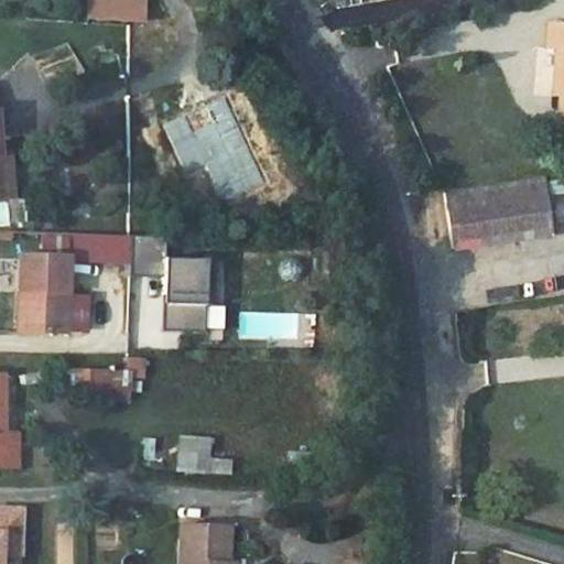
[(86,0),(87,20),(148,21),(148,0),(86,0)]
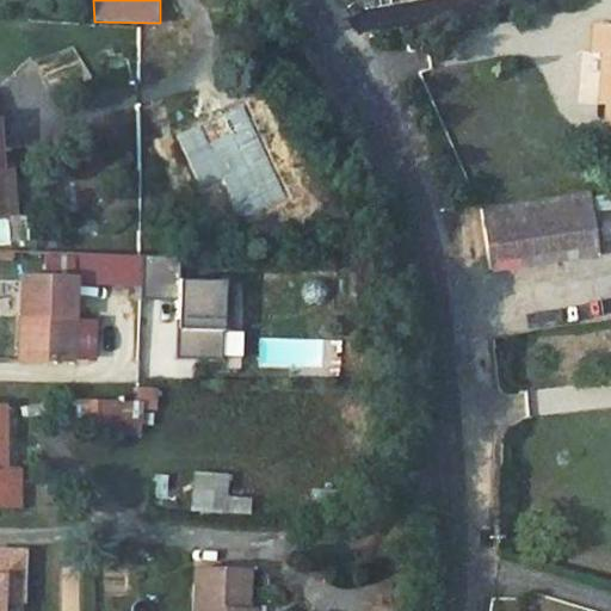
[(606,98),(604,124),(610,131),(610,26),(593,26),(591,54),(605,56),(600,97),(606,98)]
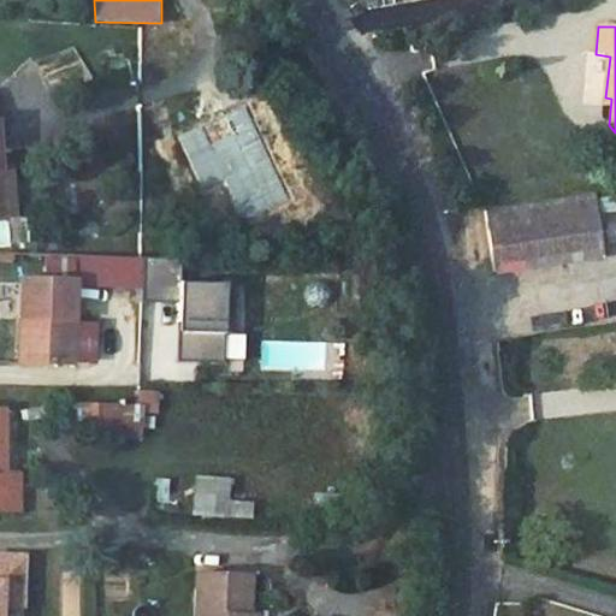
[(581,191),(489,206),(499,270),(590,258),(581,191)]
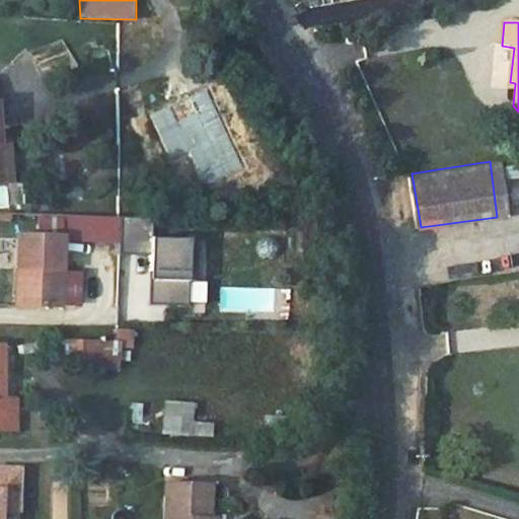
[(194,239),(149,238),(149,218),(117,217),(116,250),(147,250),(147,255),(147,273),(152,273),(151,305),(186,306),(186,282),(193,282),(194,239)]
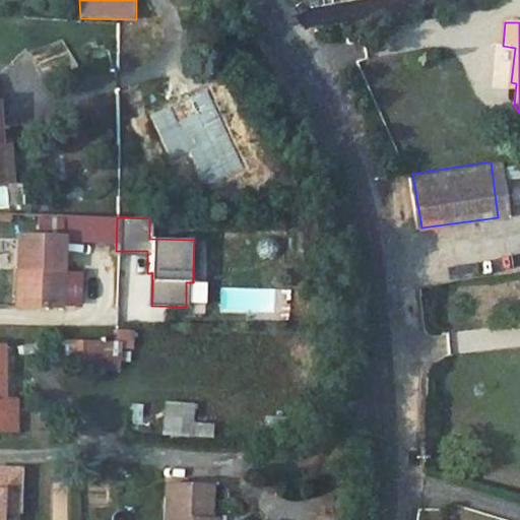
[(63,236),(12,236),(10,264),(20,265),(18,306),(59,307),(61,277),(62,260),(63,236)]
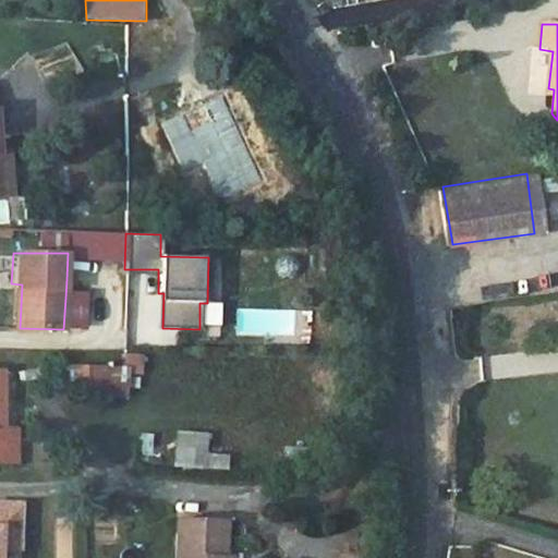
[(22,284),(11,283),(8,328),(20,328),(22,284)]
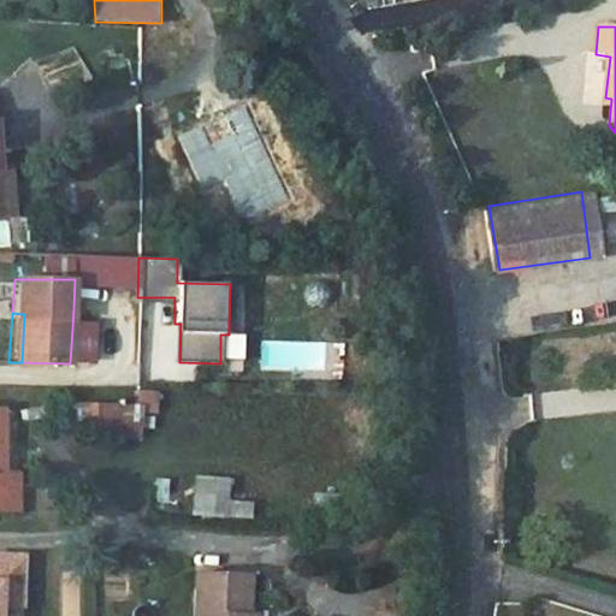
[(92,363),(94,329),(72,329),(70,363),(92,363)]
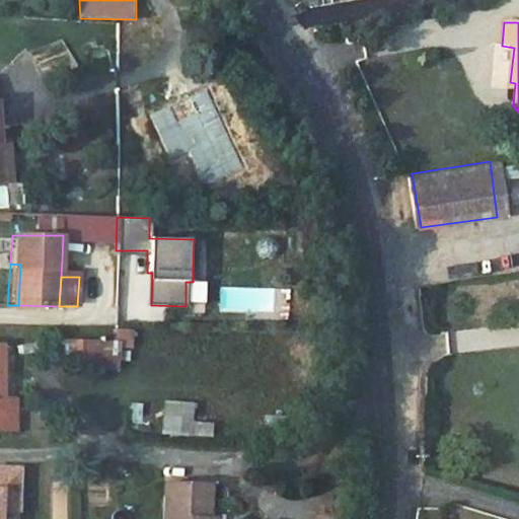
[(135,361),(135,328),(115,328),(115,338),(70,337),(70,360),(135,361)]
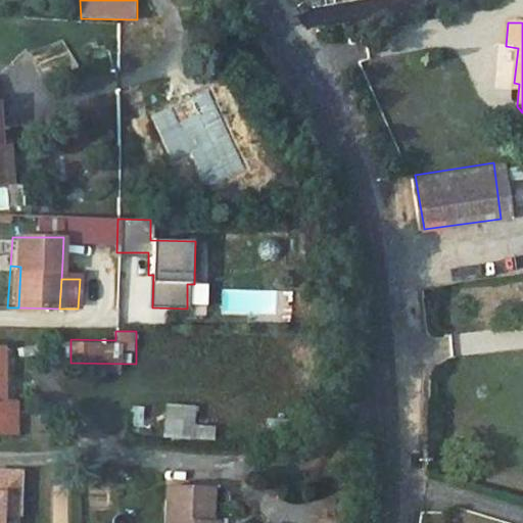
[(7,394),(3,346),(0,346),(0,432),(10,431),(8,397),(7,394)]
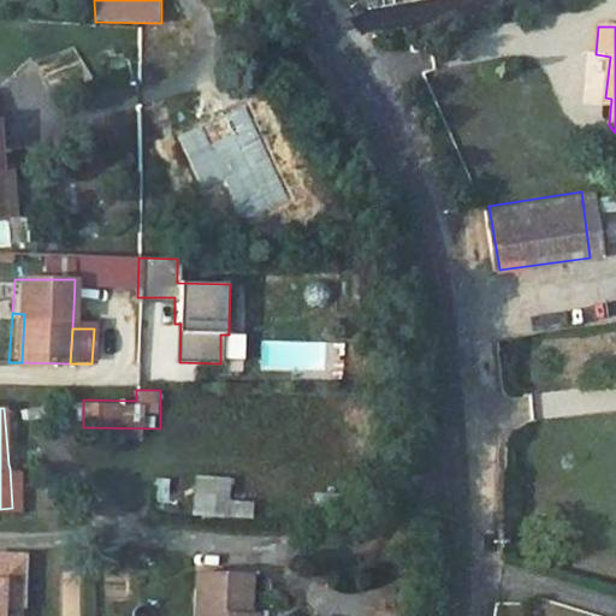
[(22,468),(10,468),(12,508),(24,507),(22,468)]
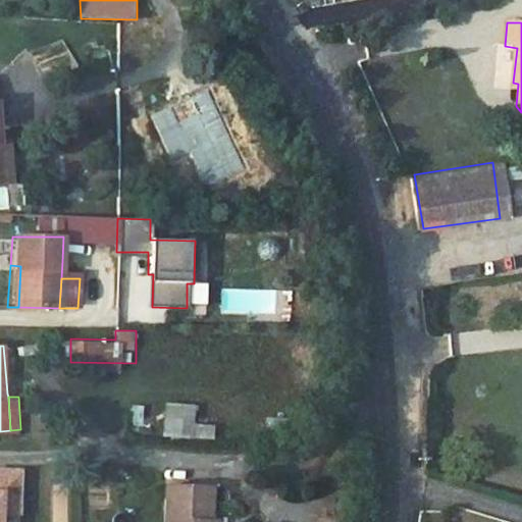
[(195,422),(196,403),(165,402),(164,430),(213,432),(213,423),(195,422)]
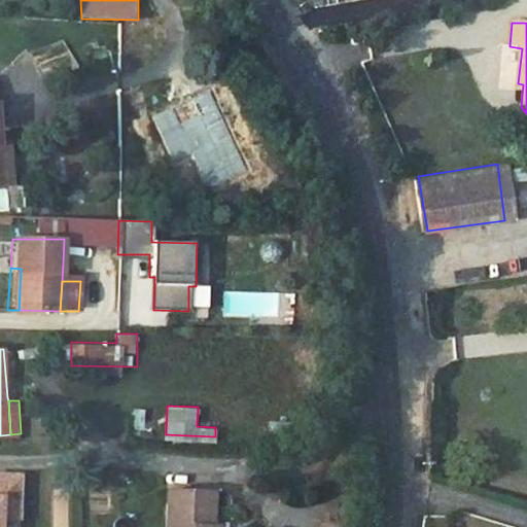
[(0,510),(21,511),(21,473),(0,473),(0,510)]
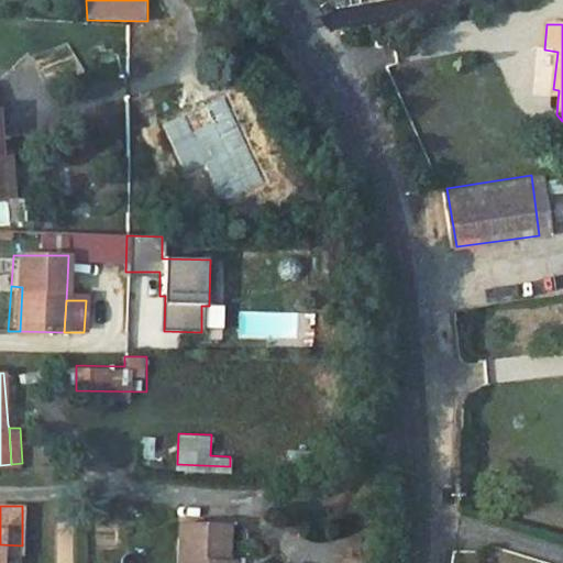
[(72,551),(72,522),(56,522),(56,550),(72,551)]
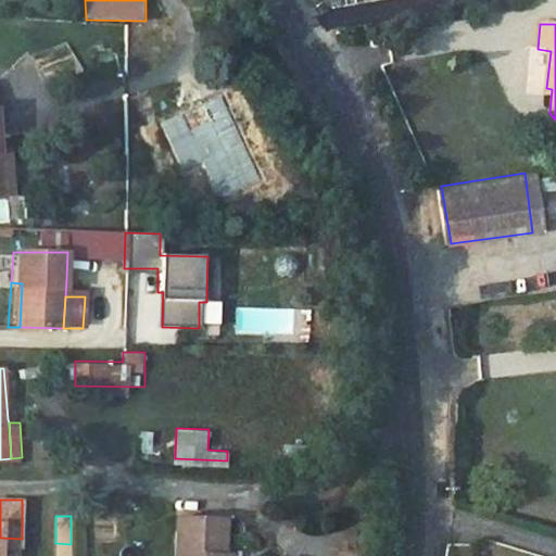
[(216,520),(166,517),(164,555),(214,555),(215,554),(216,520)]
